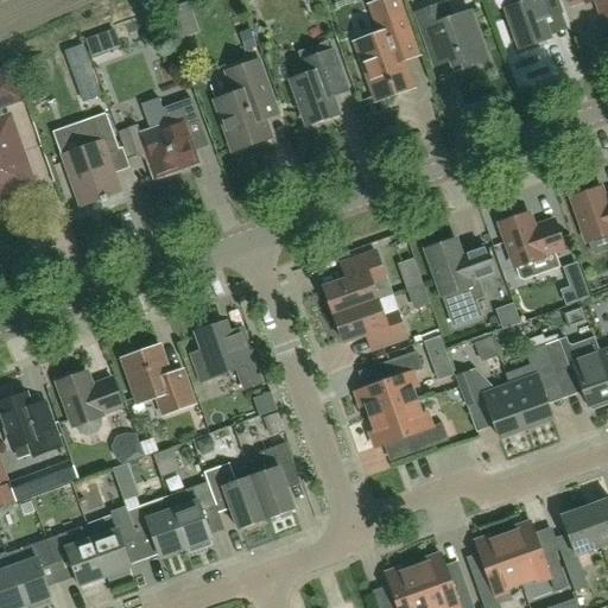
[(404,64),(419,57),(398,0),(386,0),(380,2),(371,6),(381,35),(356,43),(377,101),(412,88),(404,64)]
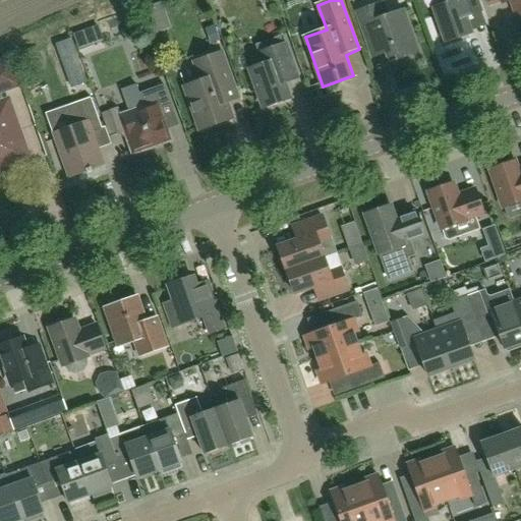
[(466,16),(481,11),(477,0),(447,0),(448,3),(432,8),(445,43),(472,33),(466,16)]
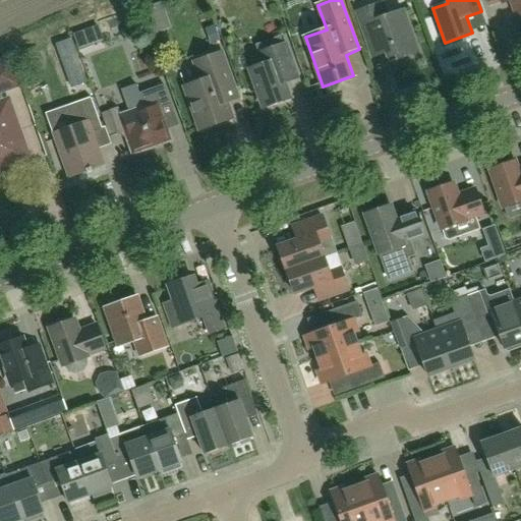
[(520,0),(485,0),(488,4),(500,0),(501,0),(503,3),(511,0),(517,17),(520,15),(520,0)]
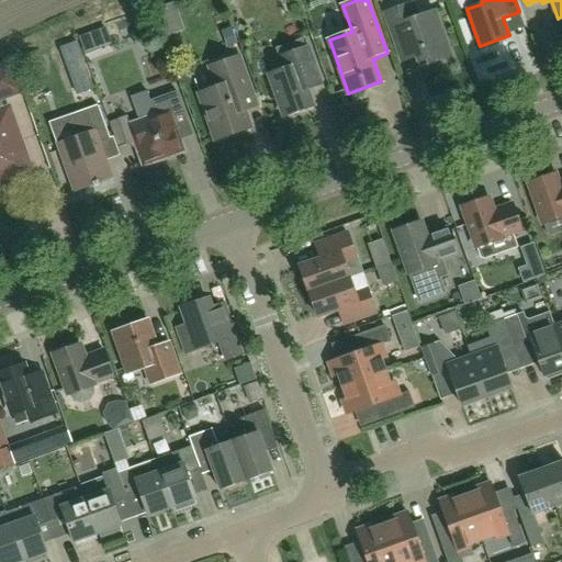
[(451,56),(435,11),(418,18),(413,3),(384,13),(396,46),(402,64),(416,58),(419,68),(451,56)]
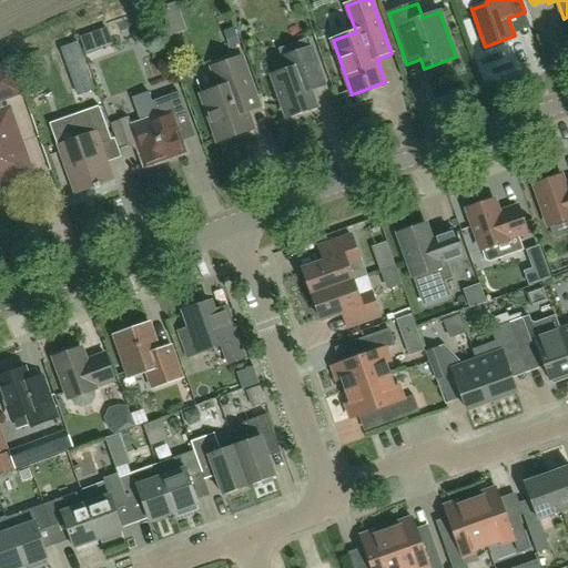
[(284,71),(272,75),(286,115),(301,110),(302,112),(316,107),(311,92),(325,87),(321,74),(311,48),(280,59),(284,71)]
